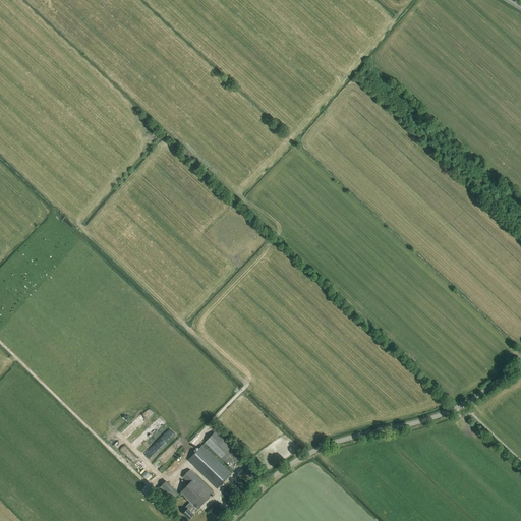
[(150,436),(163,423),(159,419),(146,430),(150,436)]
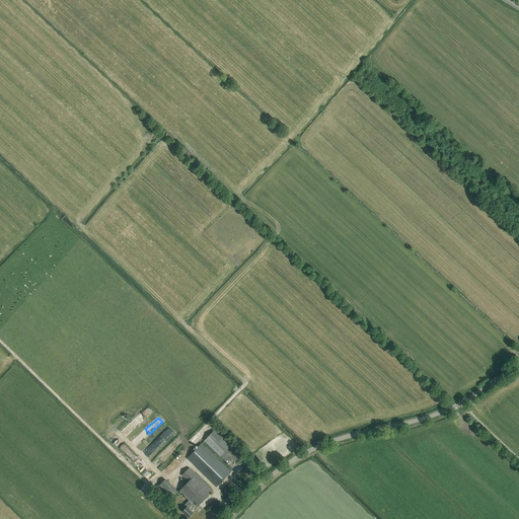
[(244,459),(216,430),(188,458),(217,488),(231,472),(203,445),(206,443),(233,470),(244,459)]
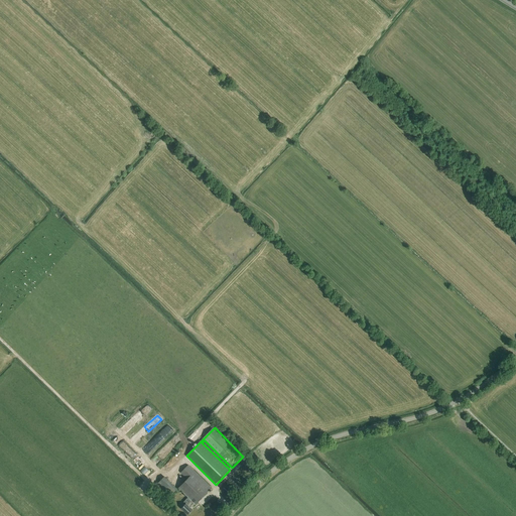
[(110,435),(94,443),(98,450),(114,443),(110,435)]
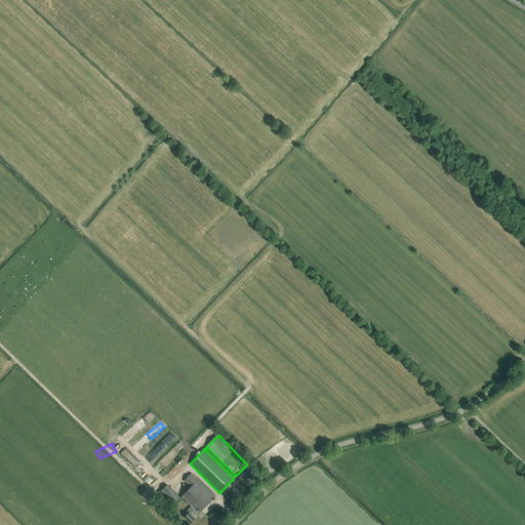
[(215,496),(192,473),(184,481),(191,487),(182,496),(192,506),(187,511),(189,513),(185,517),(191,523),(196,518),(194,517),(198,513),(199,513),(215,496)]
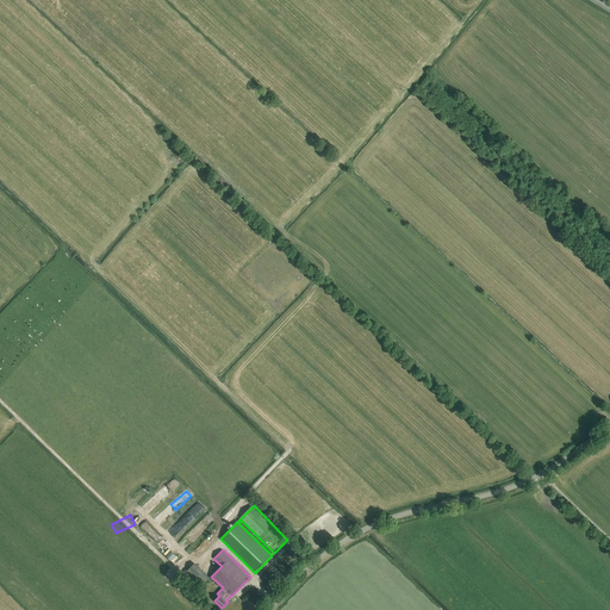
[(203,585),(210,578),(194,564),(187,571),(203,585)]
